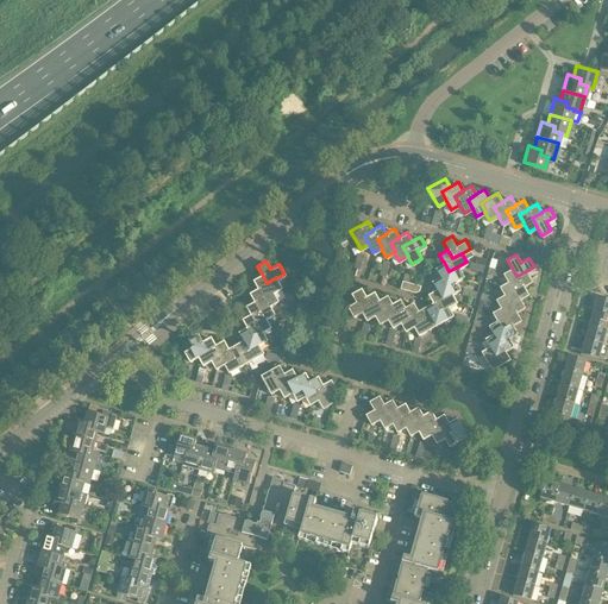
[(455,280),(463,275),(458,266),(449,271),(444,262),(444,263),(436,268),(440,276),(440,275),(445,284),(455,280)]
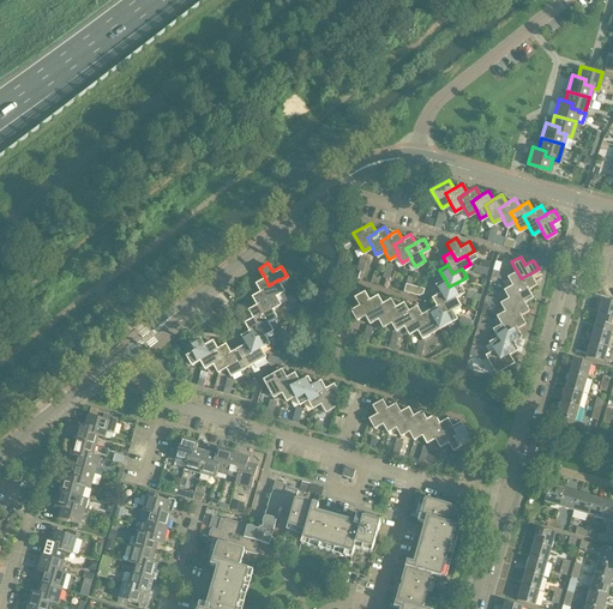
[(508,275),(511,283),(512,283),(517,291),(527,287),(535,282),(530,273),(521,278),(516,270),(508,275)]
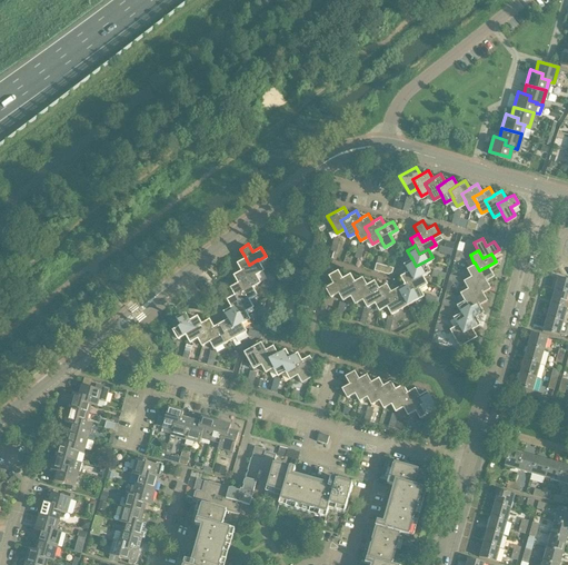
[(237,260),(240,268),(241,268),(246,277),(255,271),(255,273),(262,268),(258,260),(258,259),(249,265),(245,256),(237,260)]
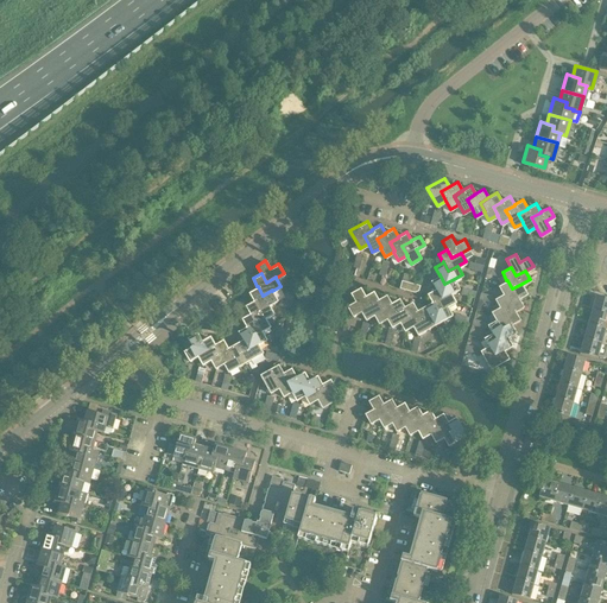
[(450,292),(459,287),(454,279),(444,284),(440,274),(440,275),(431,279),(436,287),(441,297),(450,292)]
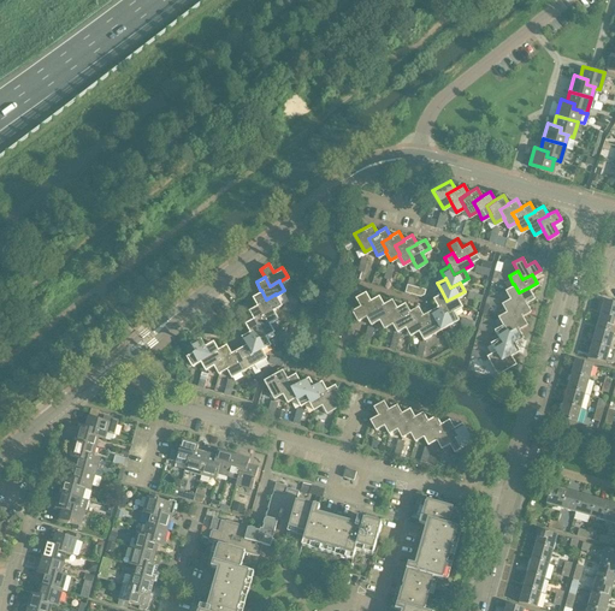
[(406,282),(404,289),(419,294),(424,291),(425,286),(406,282)]
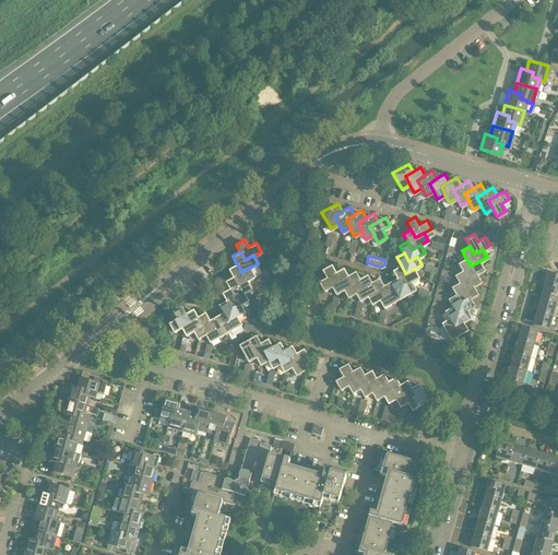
[(458,262),(462,270),(463,270),(467,278),(476,273),(484,269),(479,261),(471,266),(466,258),(465,258),(458,262)]
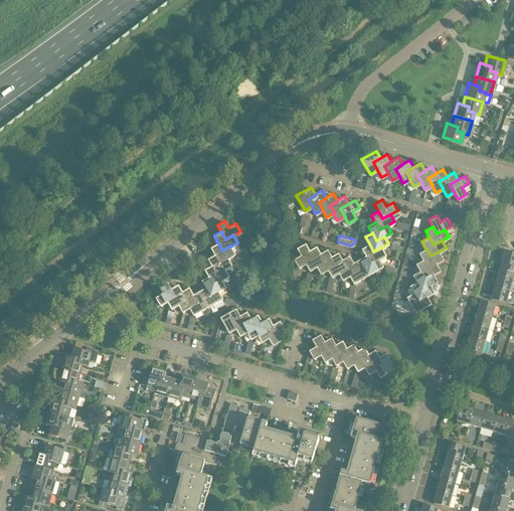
[(210,246),(214,253),(215,253),(219,262),(227,257),(227,258),(234,253),(230,246),(230,245),(222,250),(218,242),(217,242),(210,246)]
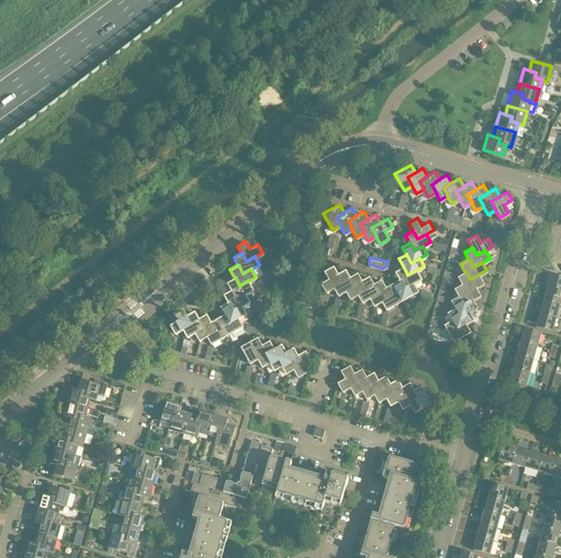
[(325,291),(333,287),(333,286),(341,281),(336,274),(337,272),(333,265),(324,270),(328,278),(321,282),(325,291)]
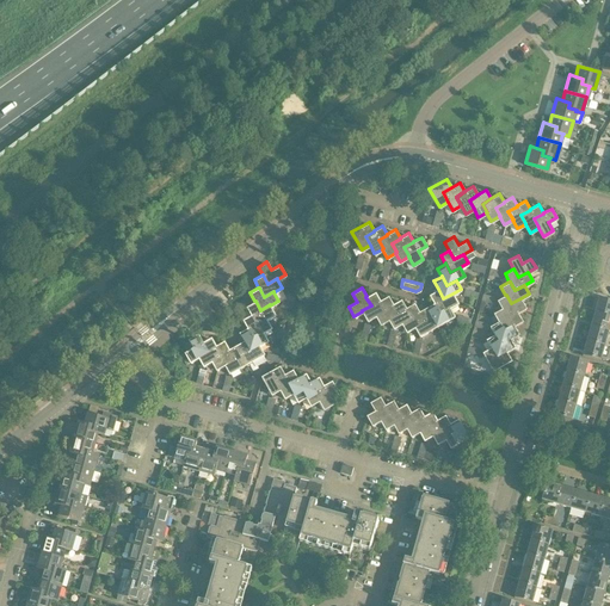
[(449,307),(457,302),(453,294),(443,298),(438,289),(430,294),(433,302),(435,302),(439,311),(449,307)]
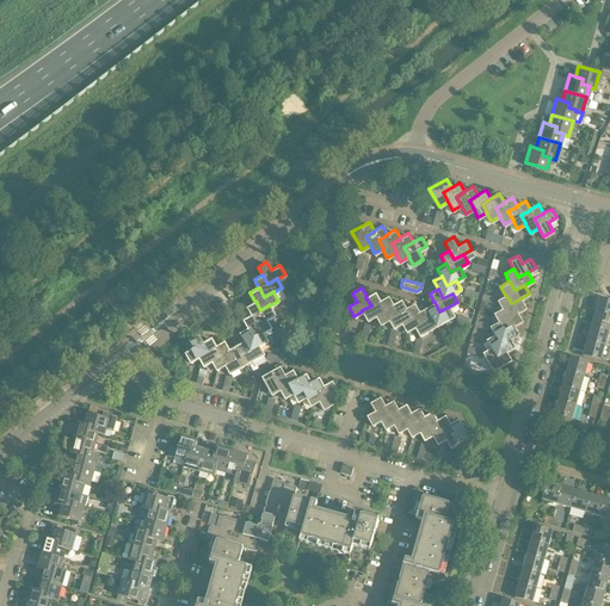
[(367,320),(375,315),(375,314),(383,309),(379,301),(380,300),(375,291),(367,296),(365,297),(371,305),(362,310),(362,311),(367,320)]
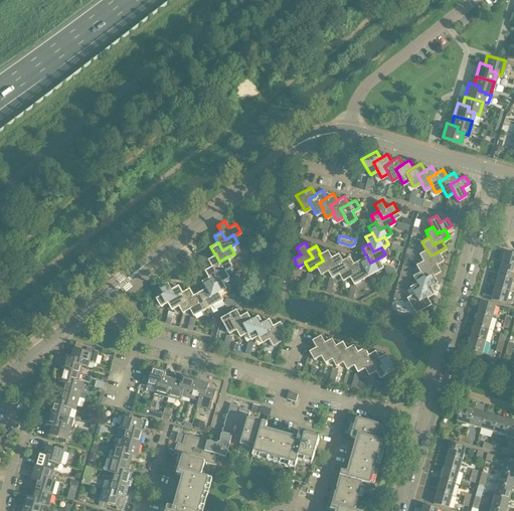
[(406,245),(402,260),(406,261),(408,252),(410,252),(412,247),(406,245)]
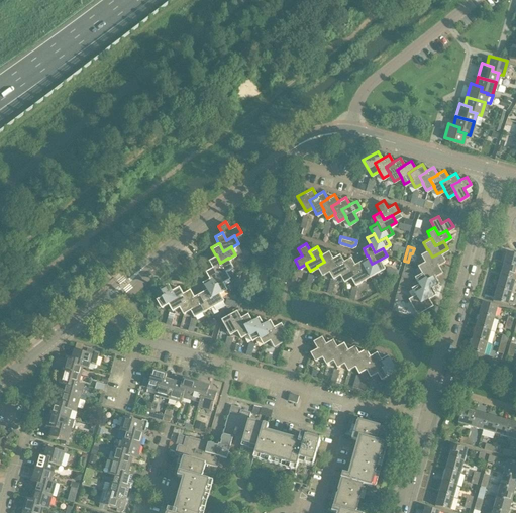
[(420,253),(424,261),(425,261),(429,268),(437,264),(444,260),(440,252),(432,257),(428,249),(427,249),(420,253)]
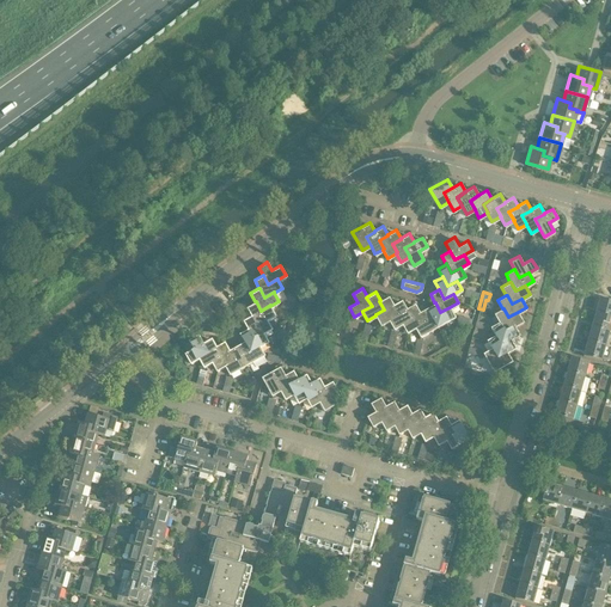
[(610,298),(599,295),(594,310),(610,313),(610,298)]
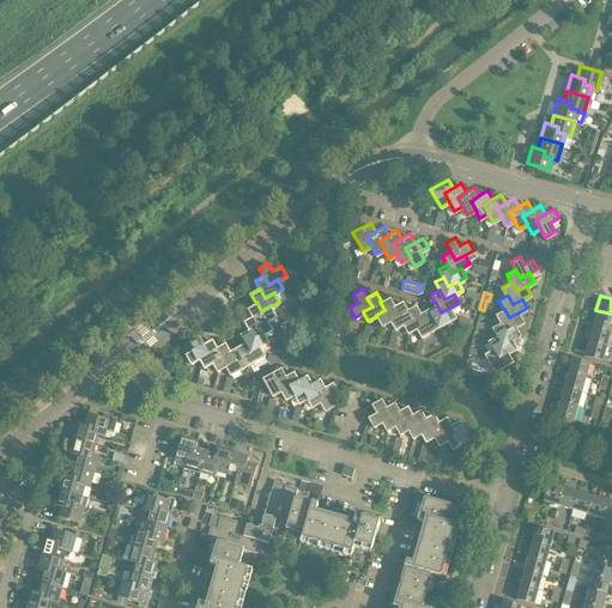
[(381,324),(389,320),(389,318),(398,314),(393,305),(389,297),(381,301),(380,302),(385,310),(376,315),(376,316),(381,324)]
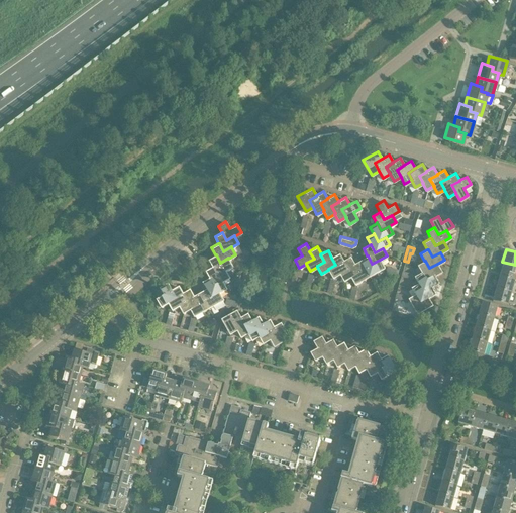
[(332,277),(339,273),(339,272),(346,268),(342,261),(338,253),(331,258),(335,265),(328,269),(328,270),(332,277)]
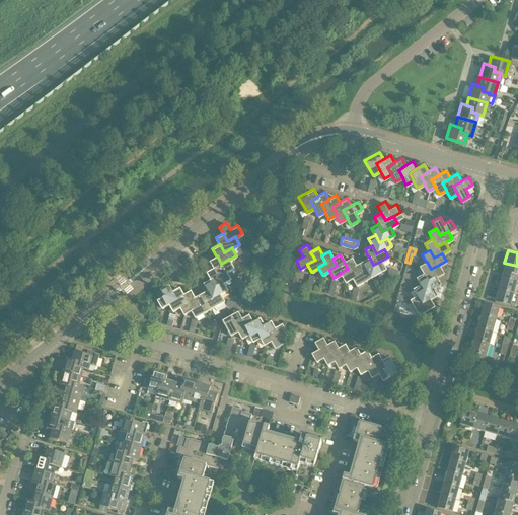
[(209,260),(213,267),(214,267),(218,274),(225,270),(226,271),(233,267),(229,260),(229,259),(221,264),(217,255),(216,255),(209,260)]
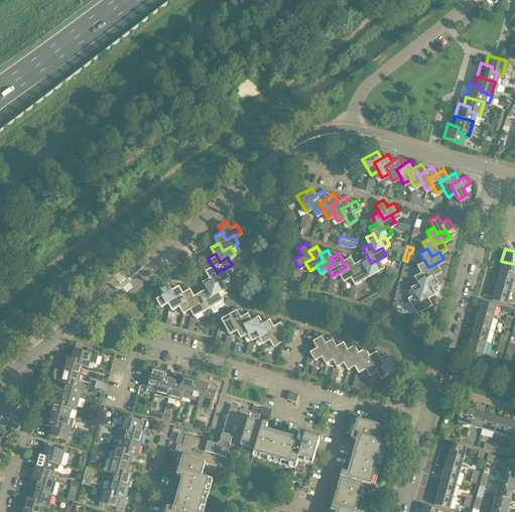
[(360,259),(368,274),(383,266),(379,259),(371,263),(367,255),(366,255),(360,259)]
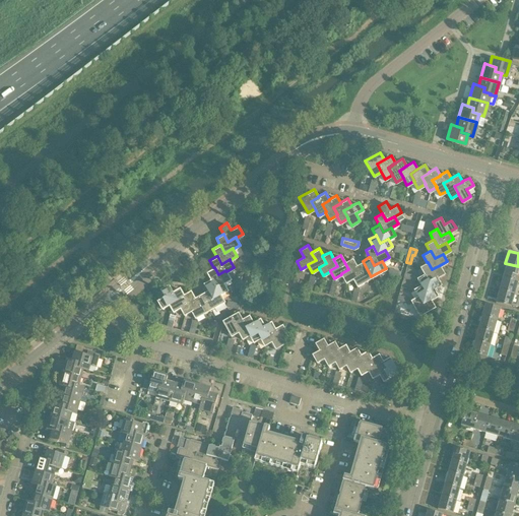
[(345,281),(352,277),(360,272),(355,265),(351,258),(344,262),(348,269),(341,273),(341,274),(343,278),(342,278),(344,281),(345,281)]
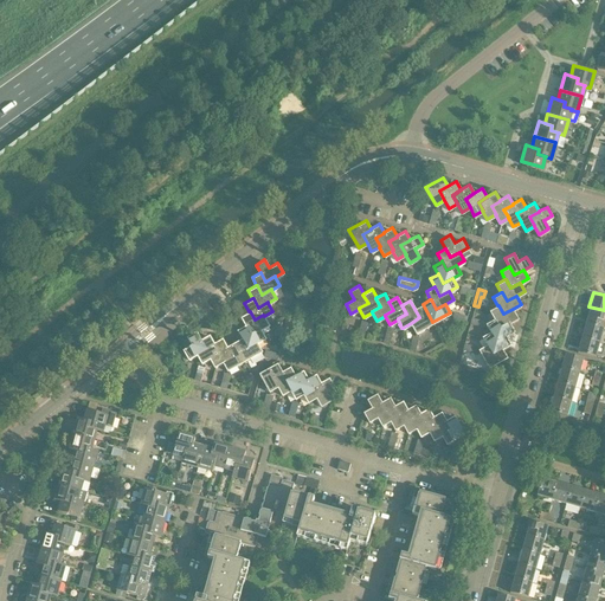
[(411,323),(416,331),(432,322),(423,304),(414,309),(419,317),(411,323)]
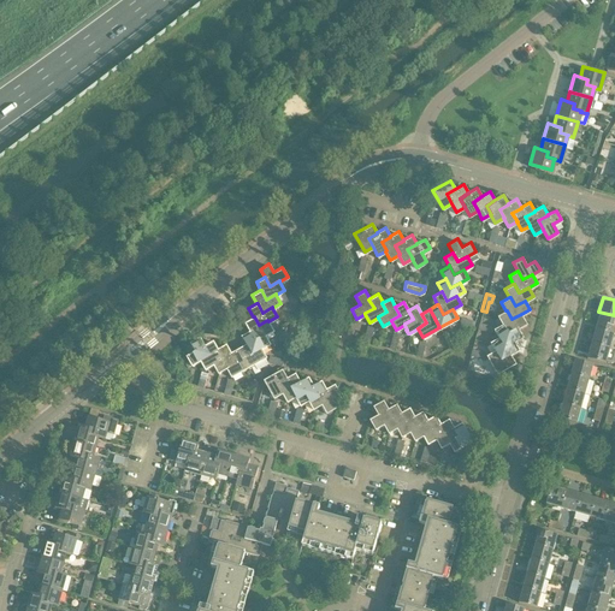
[(497,315),(502,324),(503,322),(508,332),(518,327),(526,322),(521,314),(512,319),(507,310),(506,310),(497,315)]
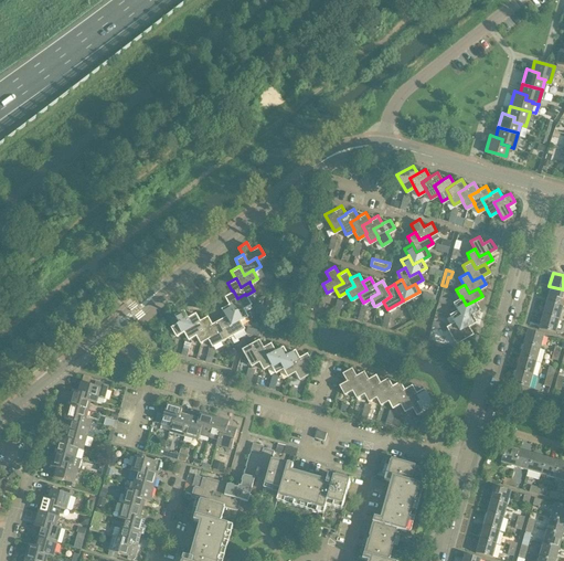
[(563,289),(549,286),(545,299),(562,304),(563,296),(563,289)]
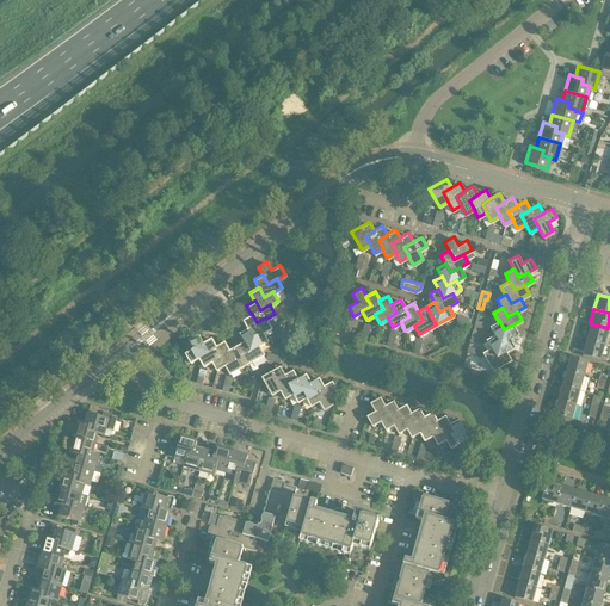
[(242,319),(247,327),(248,327),(253,335),(262,331),(271,327),(266,319),(265,317),(257,322),(252,314),(251,314),(242,319)]
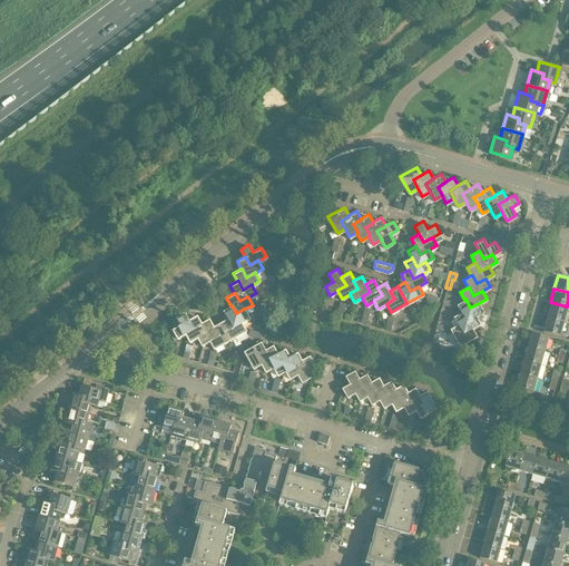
[(457,303),(461,311),(462,311),(467,320),(474,314),(476,315),(483,311),(479,303),(470,308),(466,299),(464,300),(457,303)]
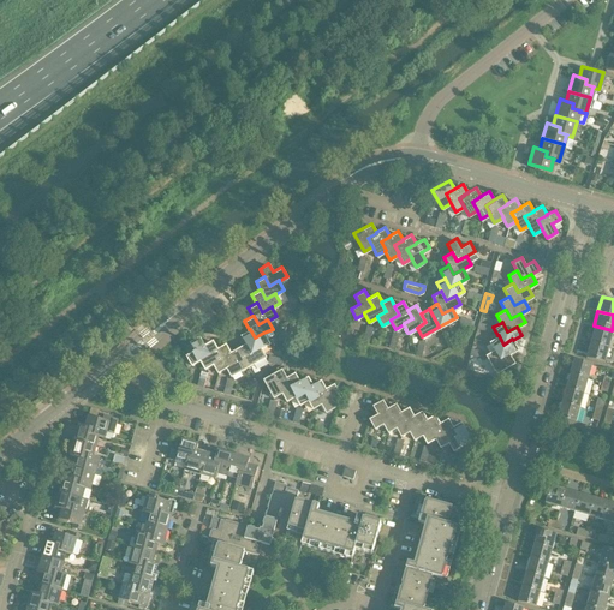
[(594,326),(589,340),(608,345),(612,330),(594,326)]
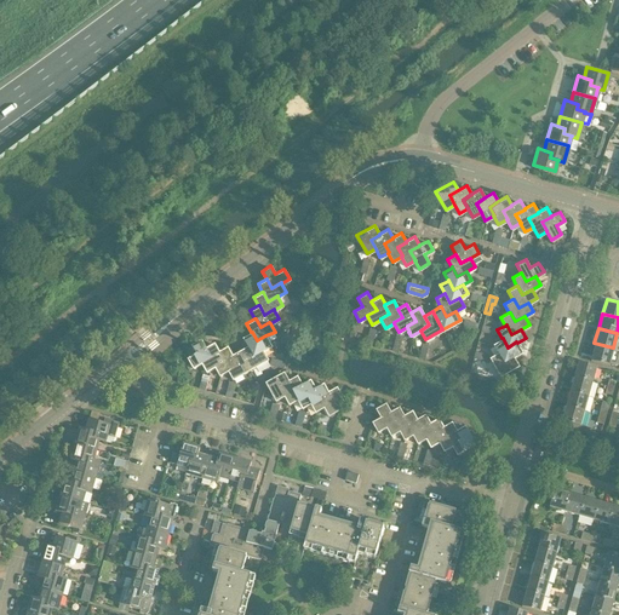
[(242,337),(247,345),(253,354),(262,349),(270,344),(265,335),(257,340),(252,332),(251,332),(242,337)]
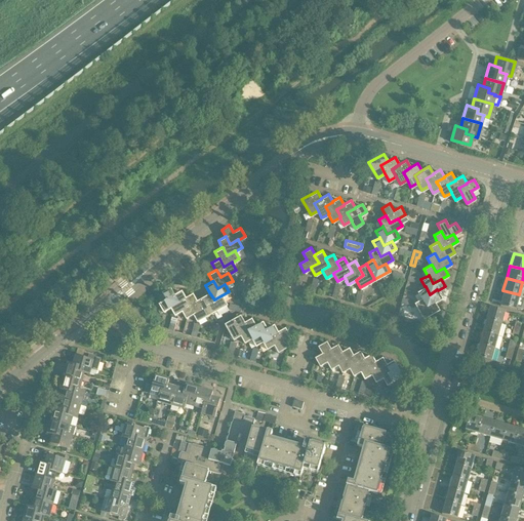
[(163,310),(170,306),(177,302),(173,293),(169,286),(161,290),(165,297),(158,302),(163,310)]
